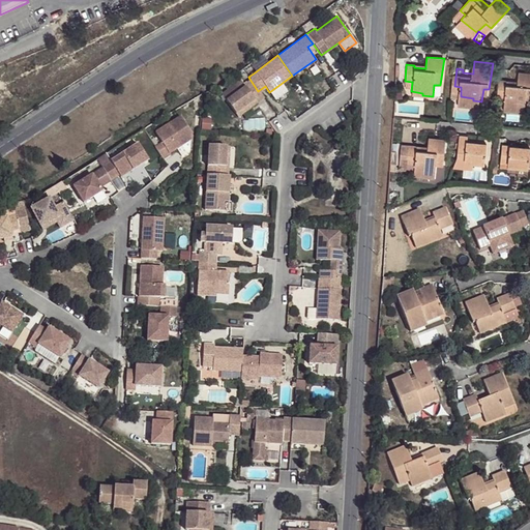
[(510,76),(502,75),(501,91),(508,92),(508,101),(520,104),(520,106),(529,107),(529,99),(529,67),(524,66),(523,76),(522,80),(510,78),(510,76)]
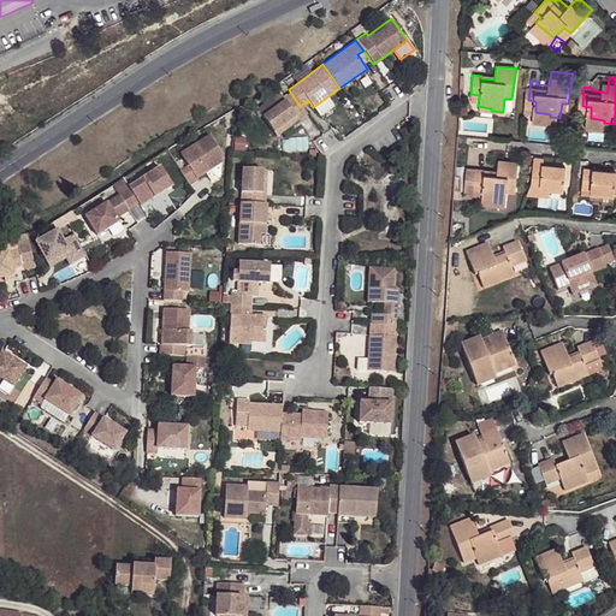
[(300,106),(290,92),(274,104),(271,98),(255,110),(260,117),(272,132),(295,116),(297,119),(306,113),(300,106)]
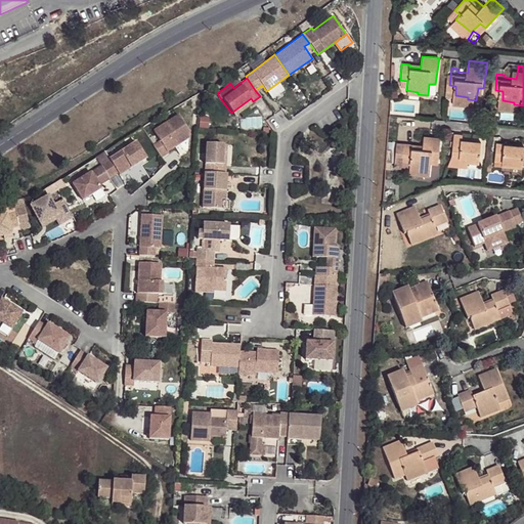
[(251,98),(231,113),(233,116),(253,101),(251,98)]
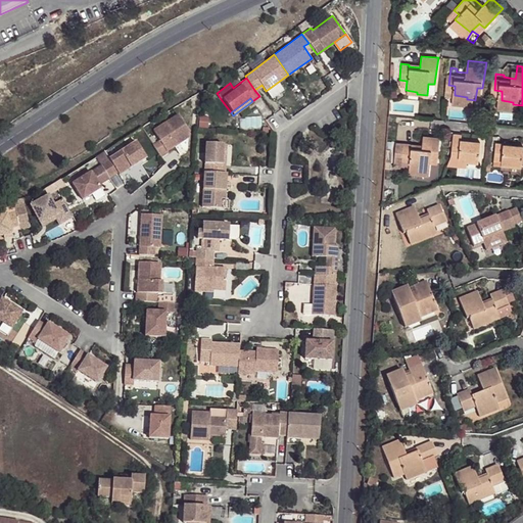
[(179,112),(153,129),(160,139),(154,143),(162,155),(169,151),(167,149),(174,145),(189,136),(189,129),(179,112)]
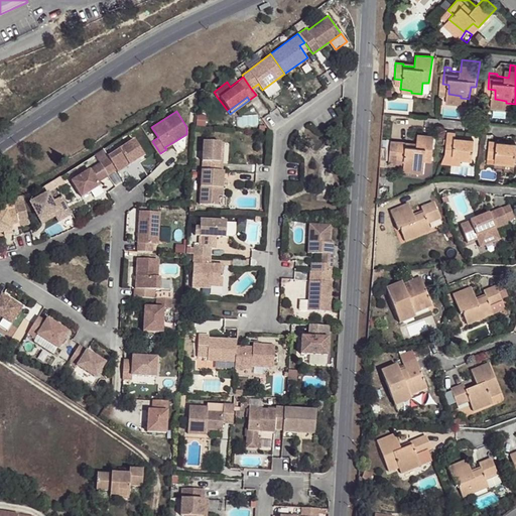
[(148,141),(155,138),(150,129),(144,131),(148,141)]
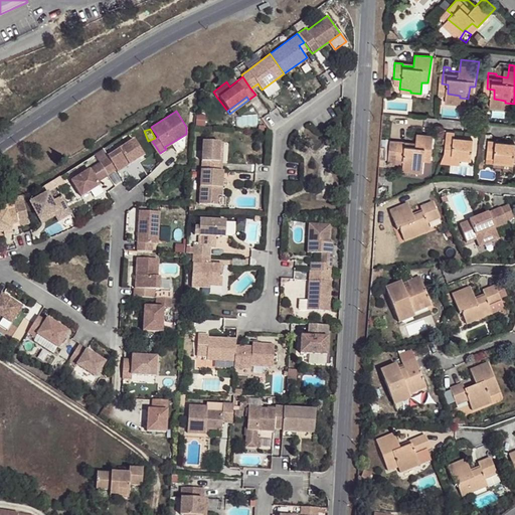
[(404,142),(404,139),(388,137),(387,153),(403,156),(402,164),(413,166),(413,168),(423,168),(424,158),(431,158),(434,133),(417,131),(415,143),(404,142)]
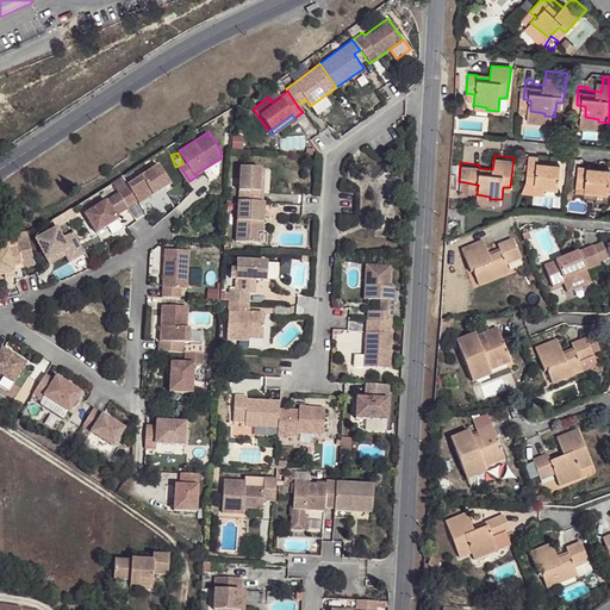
[(530,159),(528,179),(535,180),(546,180),(546,185),(560,186),(561,162),(530,159)]
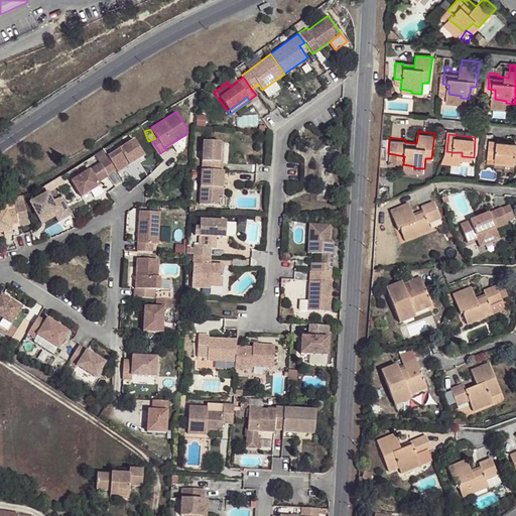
[(105,148),(96,154),(101,161),(108,173),(117,168),(118,170),(145,154),(135,139),(109,155),(105,148)]
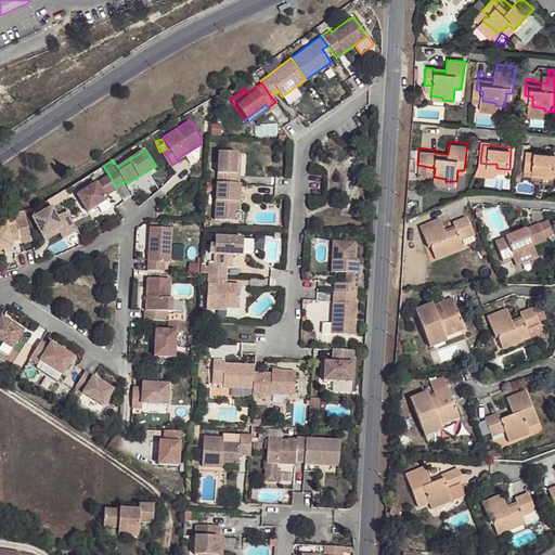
[(543,169),(543,171),(554,172),(554,151),(529,150),(528,171),(533,171),(534,169),(543,169)]
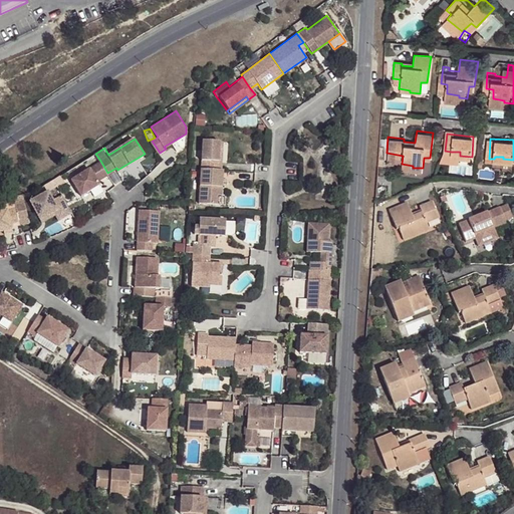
[(202,141),(201,161),(217,162),(218,142),(202,141)]
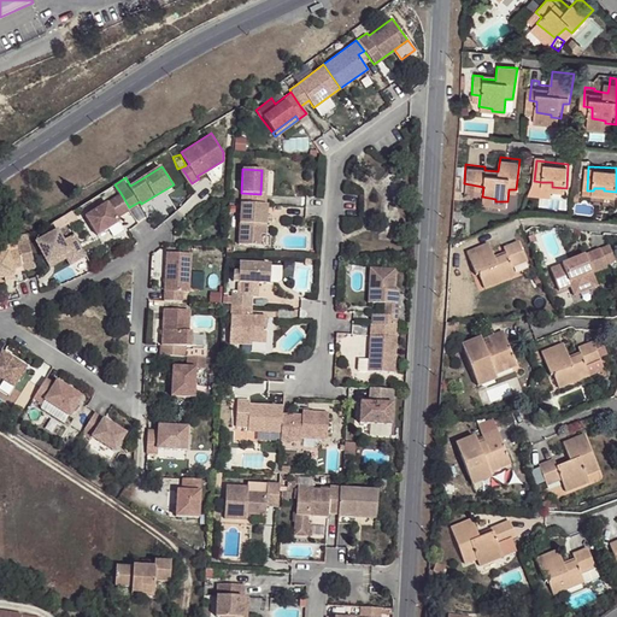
[(616,192),(604,191),(604,188),(594,188),(593,191),(593,199),(616,201),(616,192)]
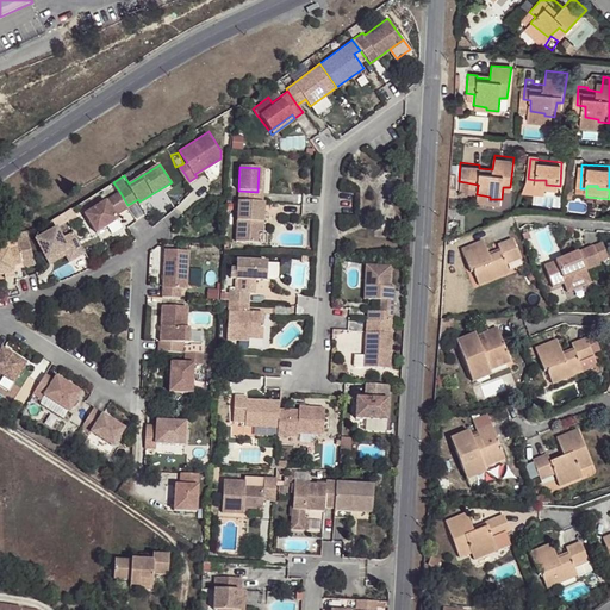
[(128,205),(119,191),(85,212),(97,231),(118,218),(116,215),(129,206),(128,205)]
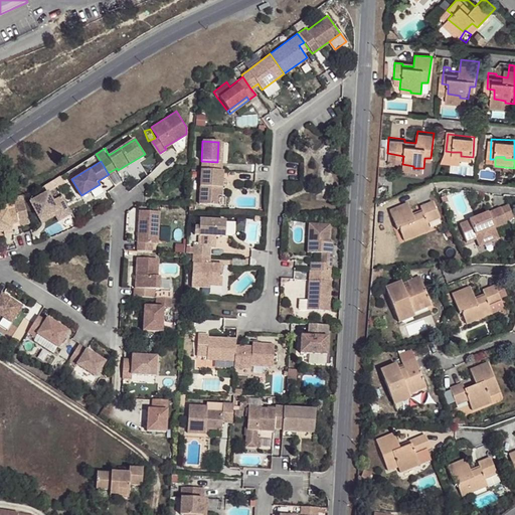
[(201,161),(200,170),(221,171),(222,162),(217,162),(201,161)]
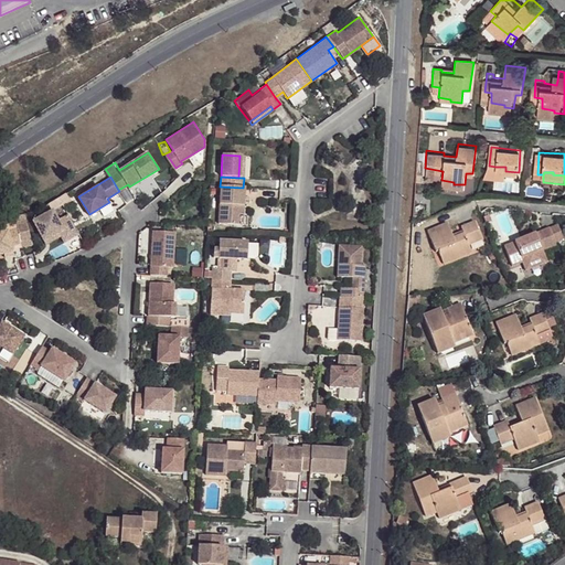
[(220,187),(219,187),(216,224),(238,224),(238,212),(233,212),(234,205),(243,206),(243,188),(220,187)]
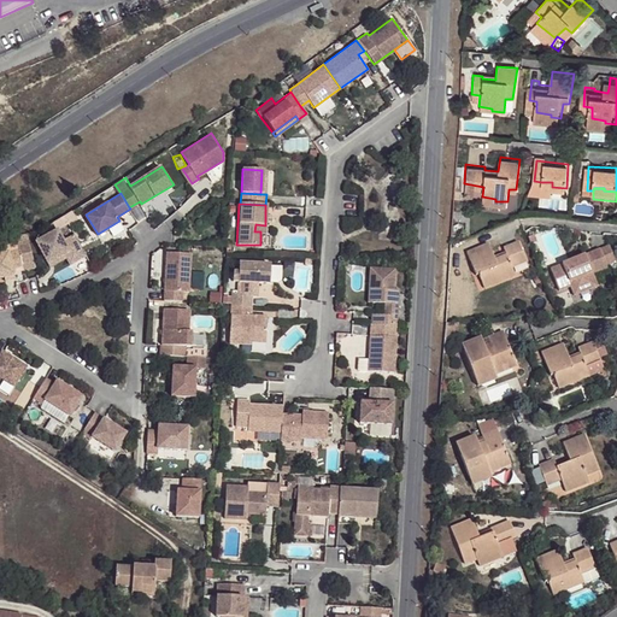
[(260,231),(260,245),(264,246),(265,225),(256,224),(254,231),(260,231)]
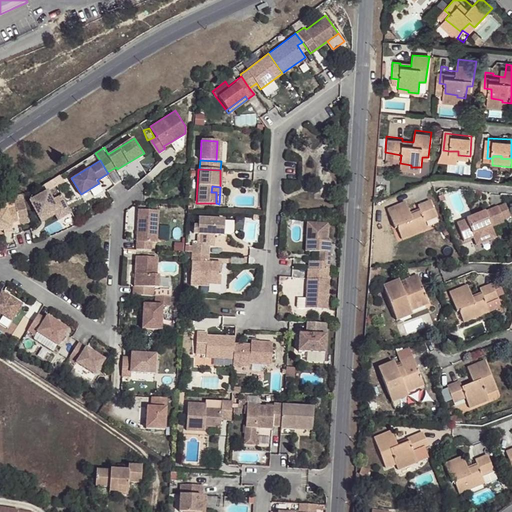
[(48,190),(30,199),(40,217),(57,207),(62,216),(72,211),(62,193),(53,198),(48,190)]
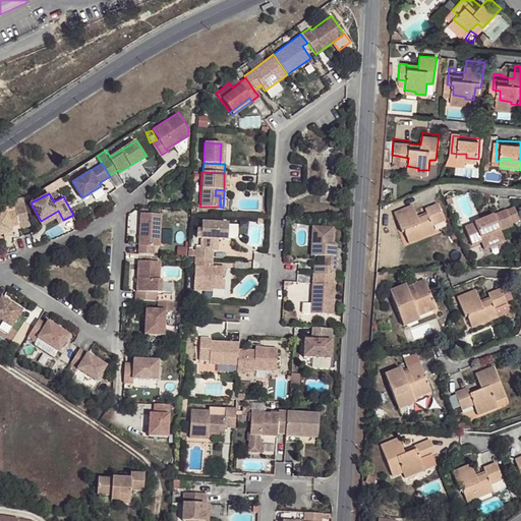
[(7,212),(0,214),(0,233),(4,233),(12,230),(11,225),(19,223),(19,222),(15,207),(13,198),(4,200),(7,212)]
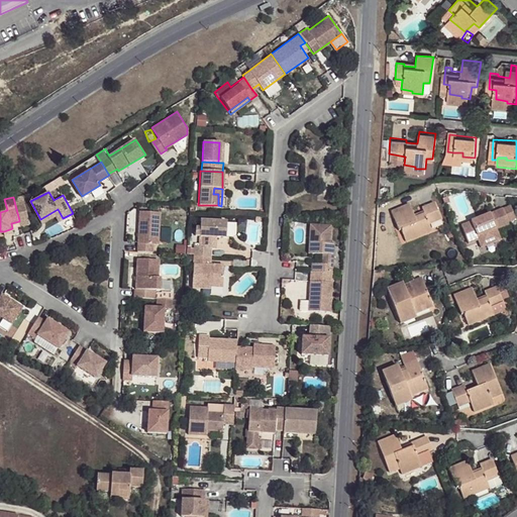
[(414,204),(396,211),(404,228),(407,228),(411,238),(433,229),(432,224),(444,217),(439,202),(427,207),(428,213),(420,216),(414,204)]
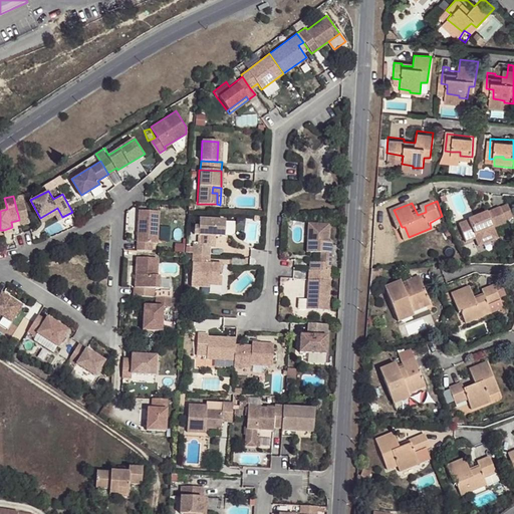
[(24,202),(15,204),(19,219),(28,217),(24,202)]
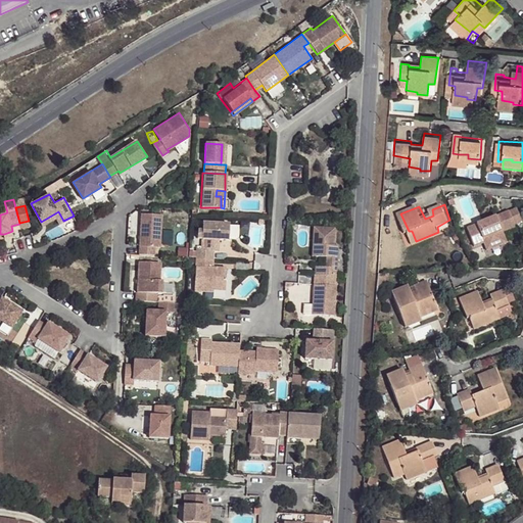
[(515,210),(508,214),(513,226),(520,223),(515,210)]
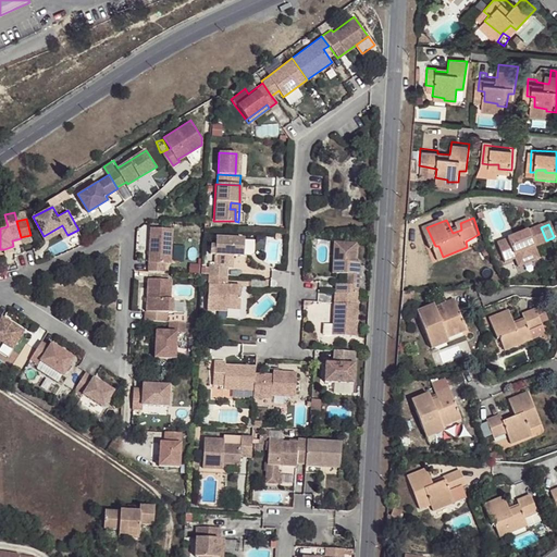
[(62,225),(44,236),(46,239),(61,232),(64,237),(67,235),(62,225)]
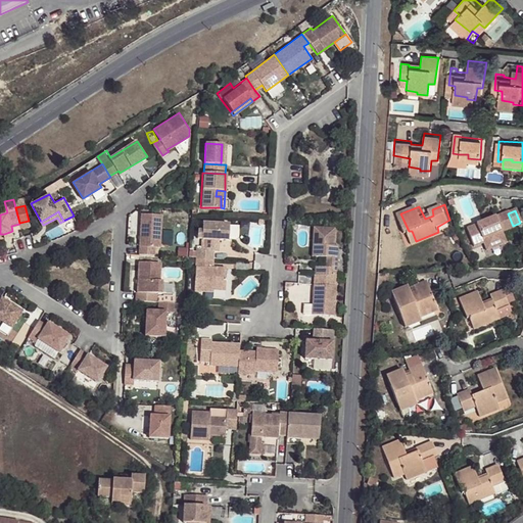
[(142,214),(140,253),(155,254),(155,246),(160,247),(162,215),(142,214)]
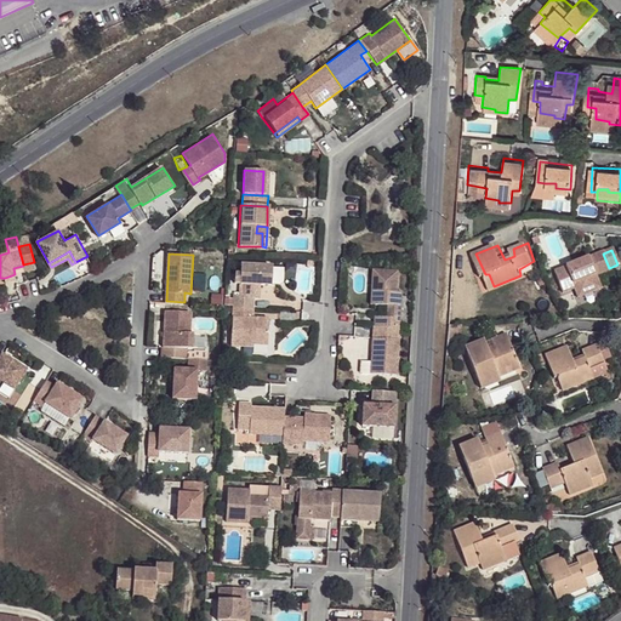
[(603,254),(553,274),(563,296),(573,291),(576,298),(599,289),(594,278),(611,271),(609,268),(603,254)]
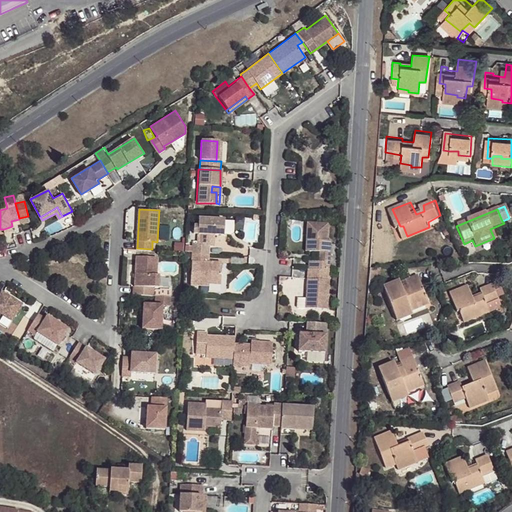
[(222,235),(222,220),(196,219),(196,226),(191,226),(191,234),(195,234),(206,235),(206,240),(211,240),(212,235),(222,235)]
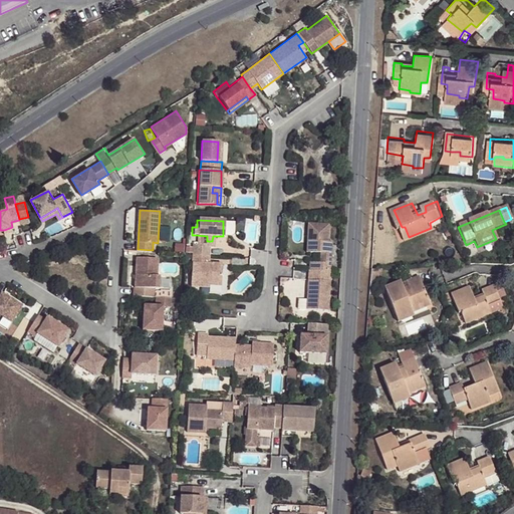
[(233,221),(223,221),(223,236),(233,236),(233,221)]
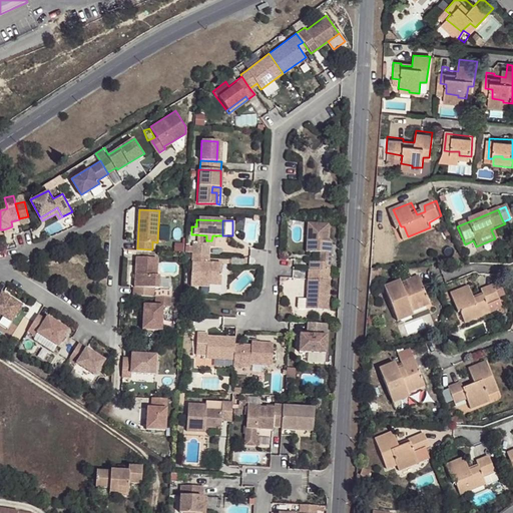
[(309,269),(331,271),(332,241),(328,241),(328,223),(308,222),(307,239),(311,240),(310,251),(321,252),(320,263),(310,262),(309,269)]
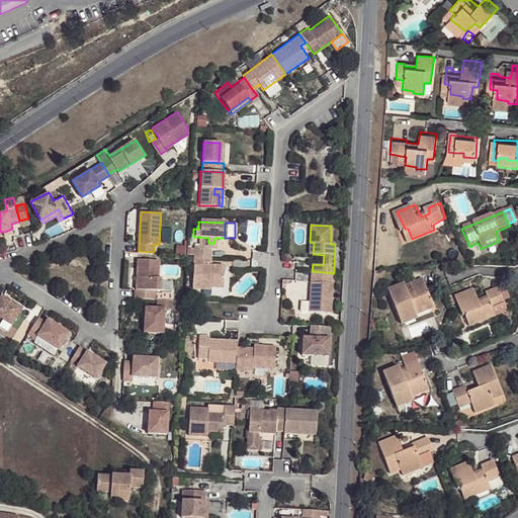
[(208,238),(197,237),(197,247),(210,247),(213,247),(213,243),(208,243),(208,238)]
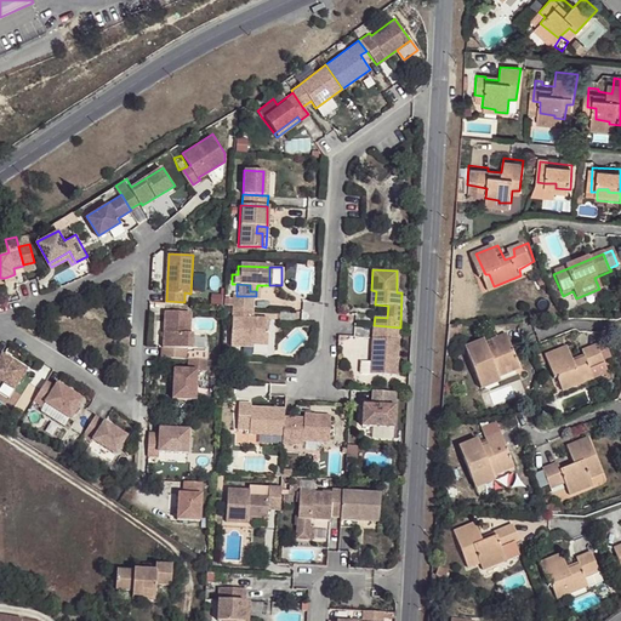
[(232,295),(231,308),(251,309),(252,296),(237,296),(232,295)]
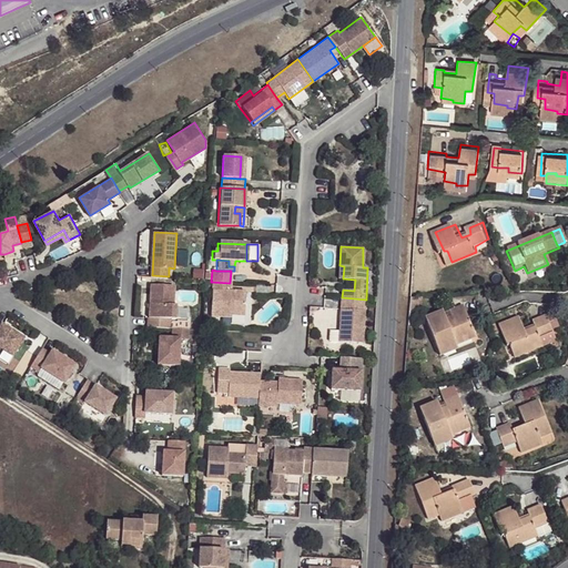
[(343,279),(343,290),(354,291),(355,280),(343,279)]
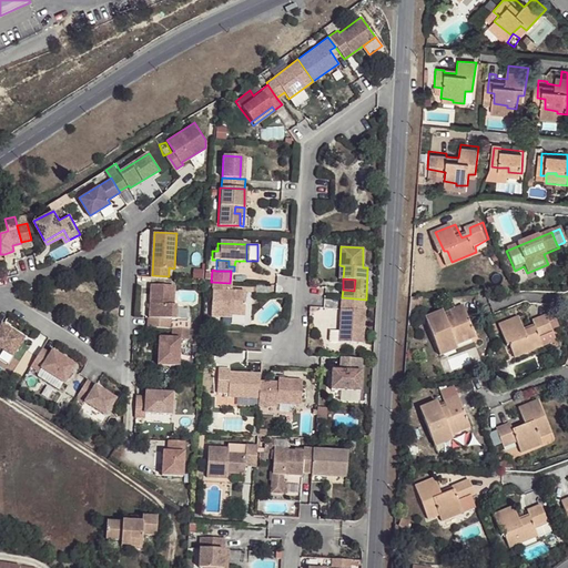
[(230,283),(211,282),(210,318),(231,318),(231,317),(244,317),(244,292),(233,292),(233,295),(230,294),(230,283)]
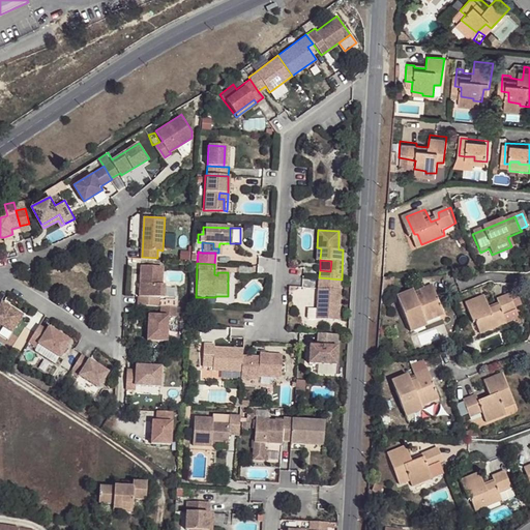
[(139,295),(138,304),(158,305),(159,297),(165,297),(165,284),(163,284),(164,266),(142,265),(140,295),(139,295)]
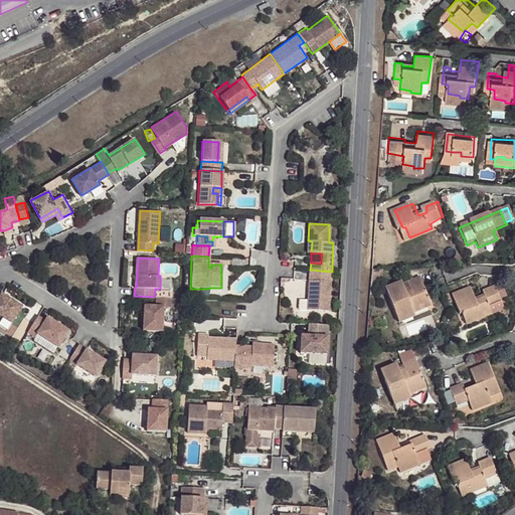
[(330,312),(332,272),(310,270),(308,311),(330,312)]
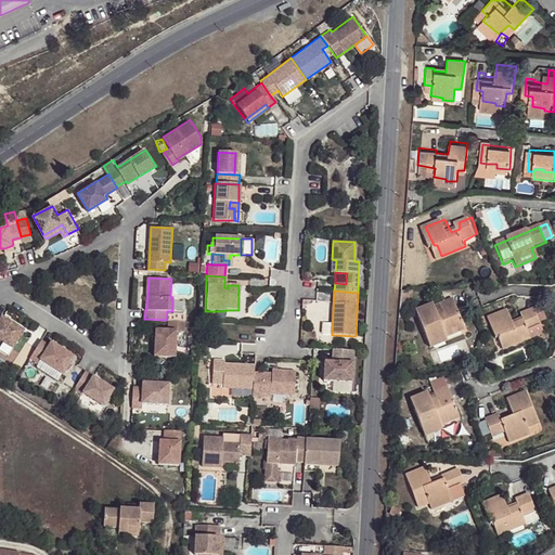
[(439,336),(444,334),(467,325),(463,312),(457,299),(442,306),(442,307),(437,309),(434,302),(417,309),(428,335),(437,333),(439,336)]
